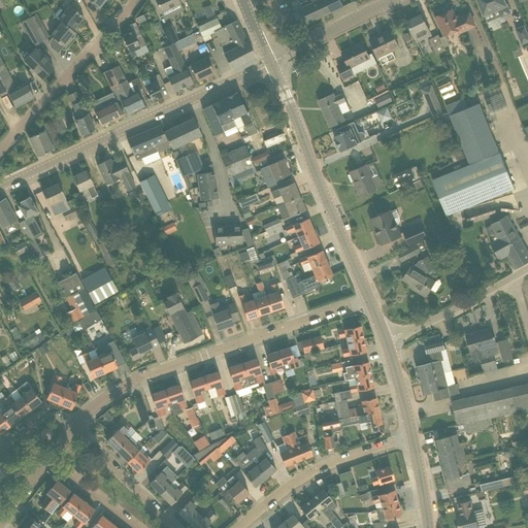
[(155,0),(161,12),(162,11),(179,3),(177,0),(155,0)]
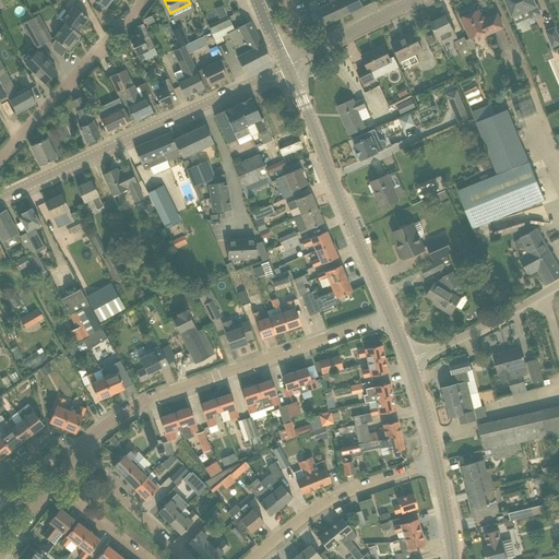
[(316,10),(323,26),(364,8),(360,0),(329,0),(331,3),(316,10)]
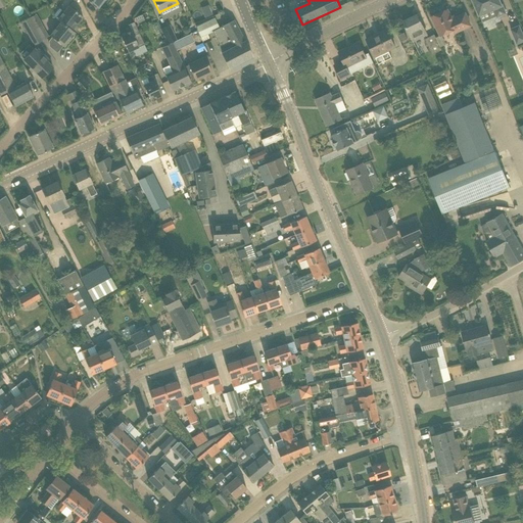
[(503,5),(502,5),(500,0),(472,0),(479,15),(493,9),(497,17),(506,13),(503,5)]
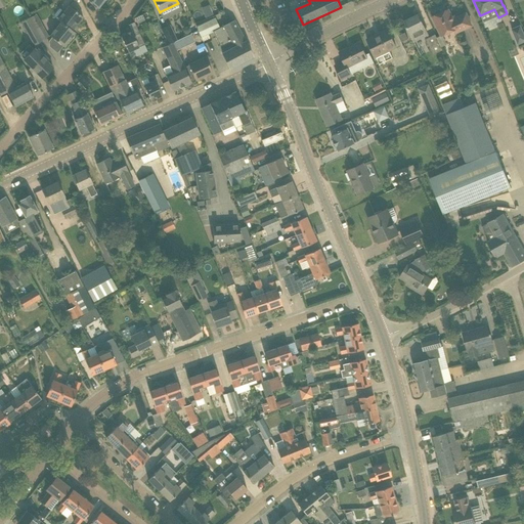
[(73,31),(83,17),(69,6),(57,19),(60,22),(73,31)]
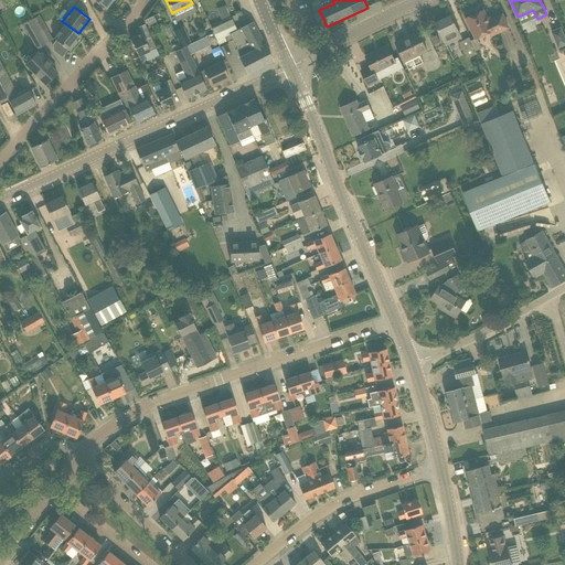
[(230,17),(226,9),(219,12),(222,20),(230,17)]
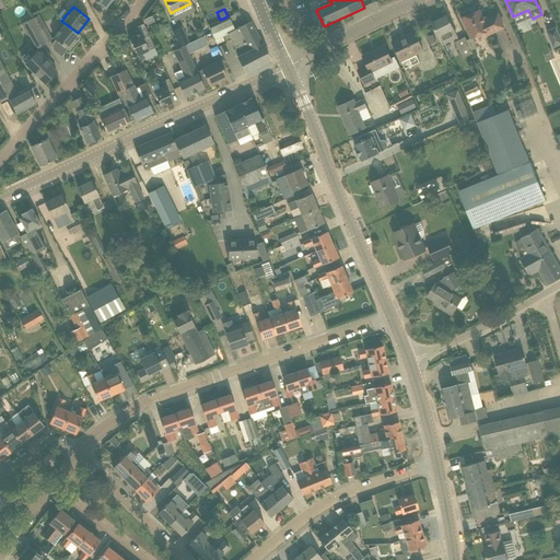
[(479,10),(463,19),(471,38),(485,32),(487,35),(504,27),(498,14),(485,21),(479,10)]
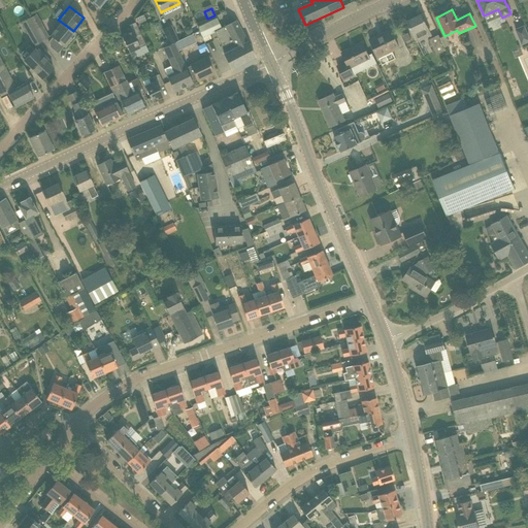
[(36,14),(29,19),(42,41),(48,37),(36,14)]
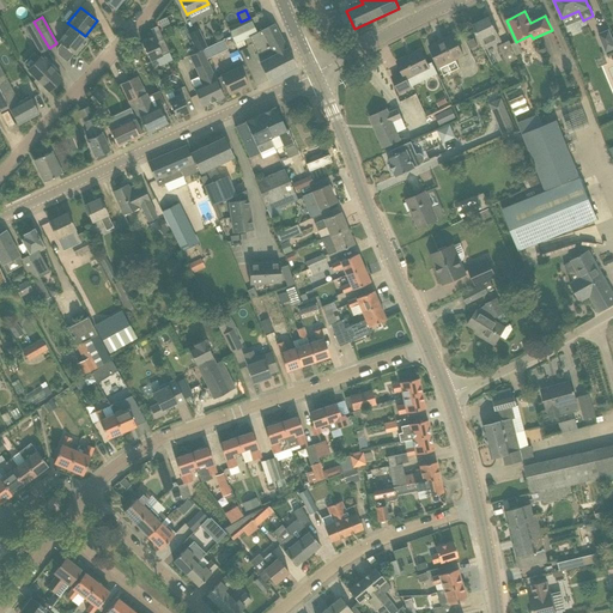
[(490,17),(473,25),(484,48),(501,41),(496,32),(497,32),(490,17)]
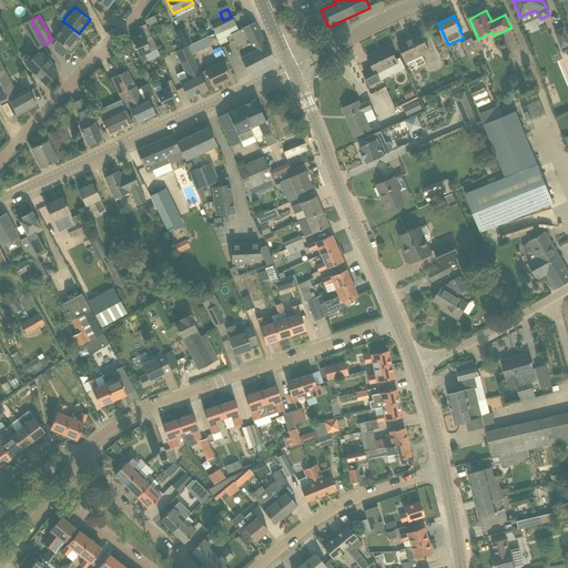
[(46,44),(31,20),(23,24),(38,50),(46,46),(46,44)]
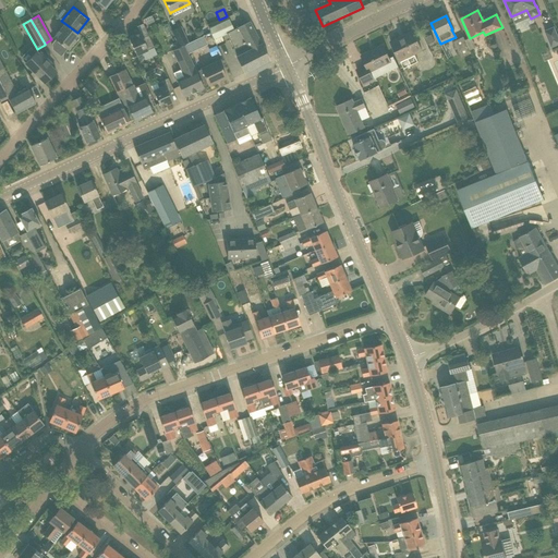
[(239,28),(234,31),(229,20),(209,29),(214,39),(226,34),(238,57),(237,57),(245,73),(269,61),(250,22),(239,27),(239,28)]
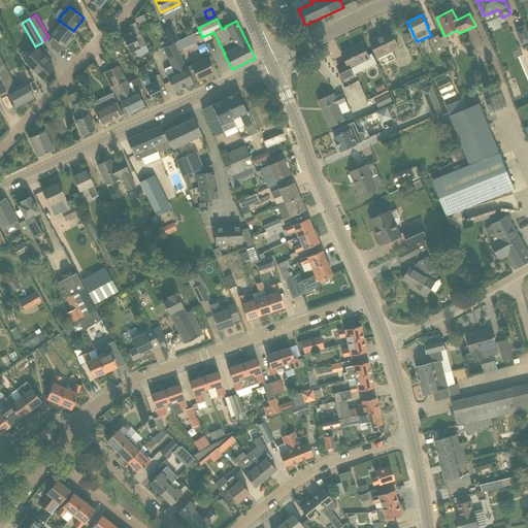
[(76,34),(73,31),(61,22),(51,35),(65,47),(76,34)]
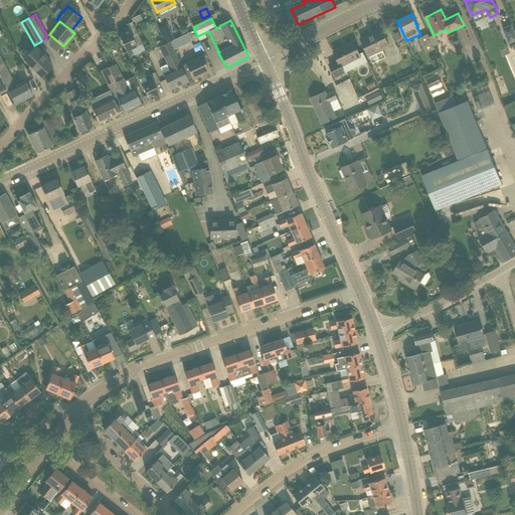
[(165,44),(169,42),(174,40),(167,24),(158,28),(165,44)]
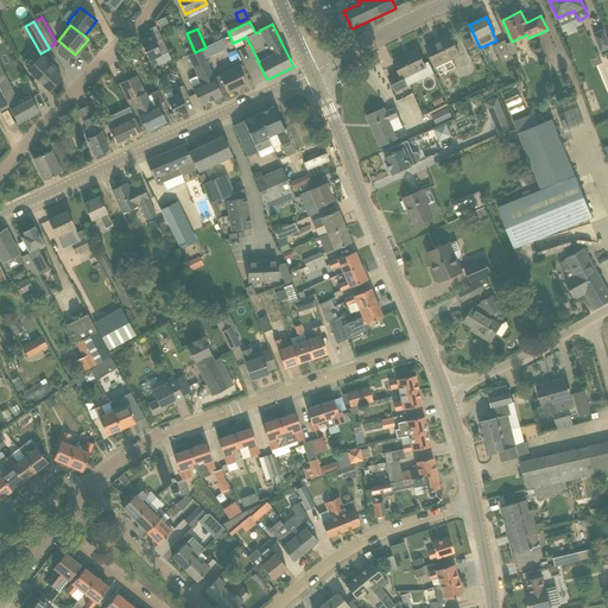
[(601,51),(607,48),(607,40),(603,30),(594,35),(601,51)]
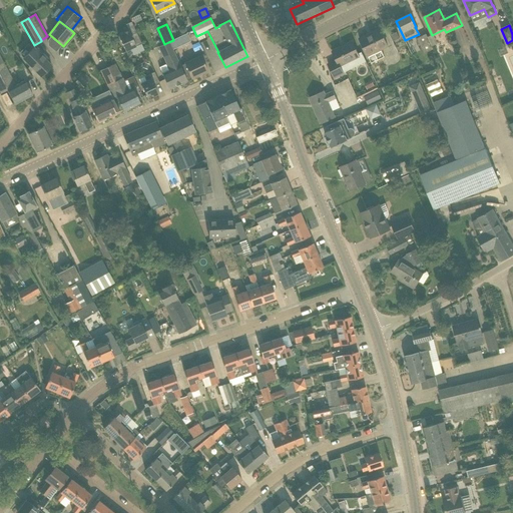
[(128,31),(118,35),(127,55),(132,53),(130,49),(136,46),(141,44),(136,33),(131,35),(128,31)]
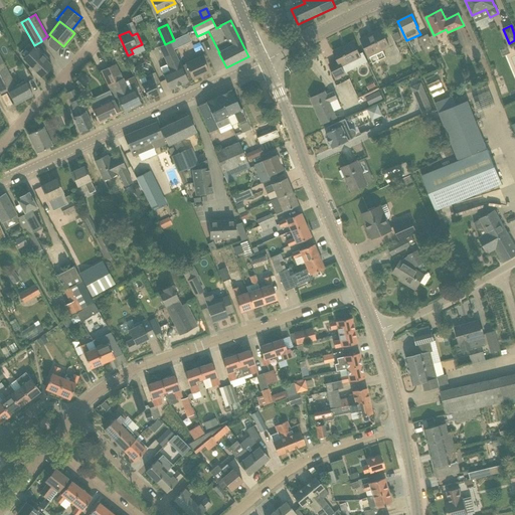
[(368,35),(361,39),(369,56),(389,46),(382,31),(369,37),(368,35)]
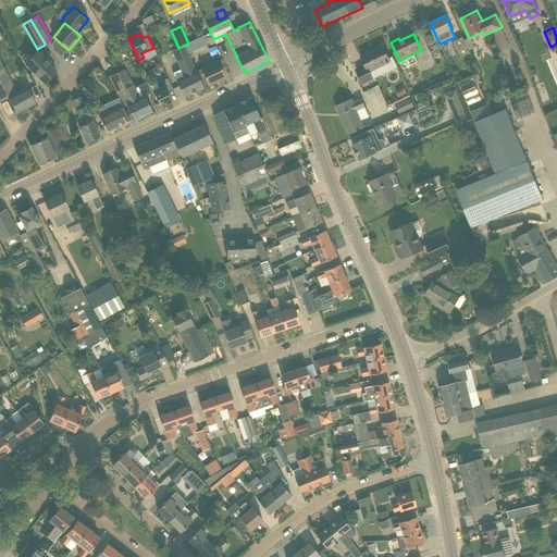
[(424,38),(428,45),(434,41),(431,35),(430,35),(431,37),(425,39),(424,37),(424,38)]
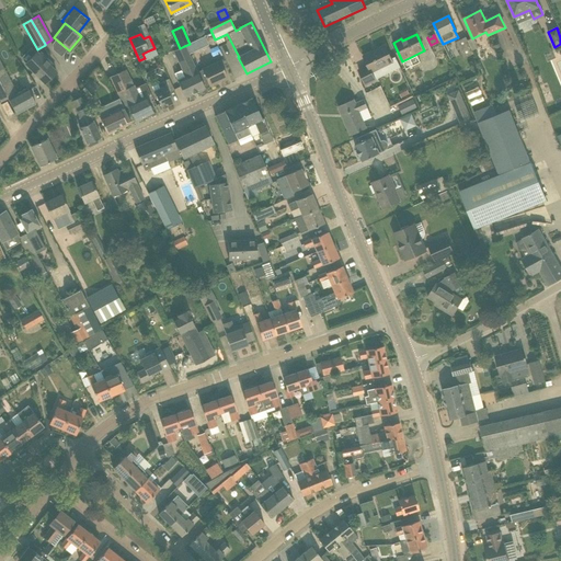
[(464,59),(474,54),(466,37),(456,42),(464,59)]
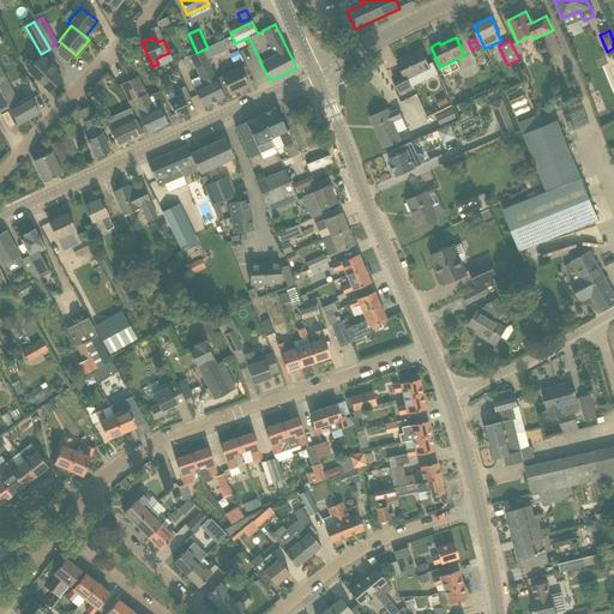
[(193,89),(203,107),(224,97),(224,96),(216,79),(216,78),(215,78),(202,50),(197,53),(190,56),(199,77),(192,80),(196,88),(193,89)]
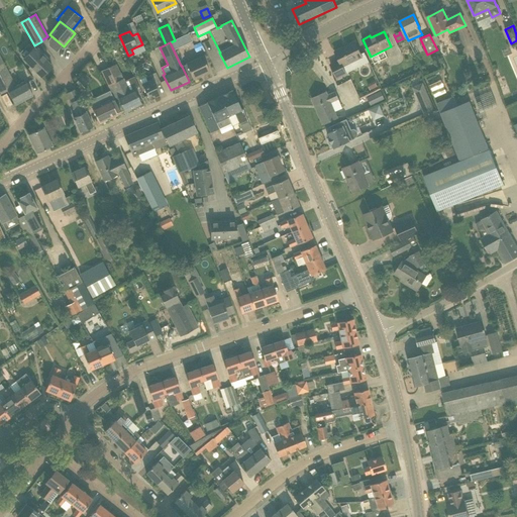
[(346,74),(369,63),(365,52),(360,54),(354,42),(335,53),(339,61),(330,65),(337,78),(346,74)]
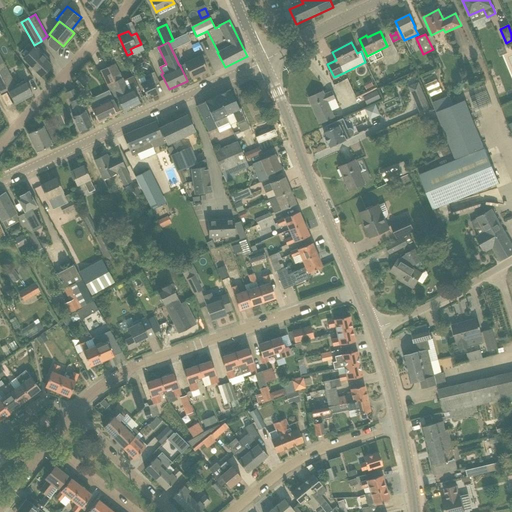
[(31,66),(41,76),(40,76),(41,77),(52,66),(51,66),(45,60),(47,59),(37,48),(35,50),(33,48),(23,58),(30,65),(30,66),(31,66)]
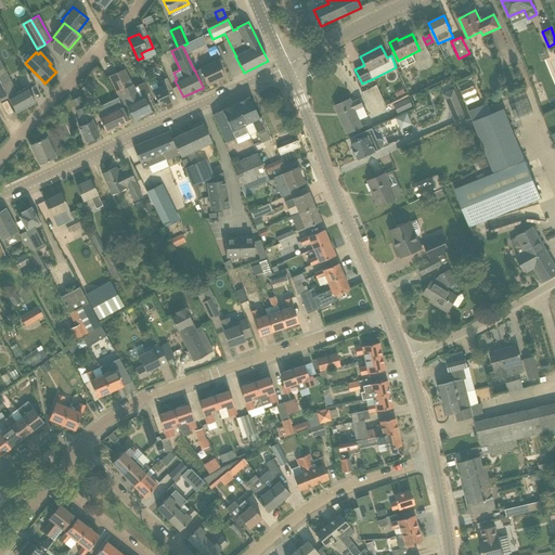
[(199,69),(195,72),(203,87),(207,85),(207,86),(224,77),(217,61),(199,68),(199,69)]
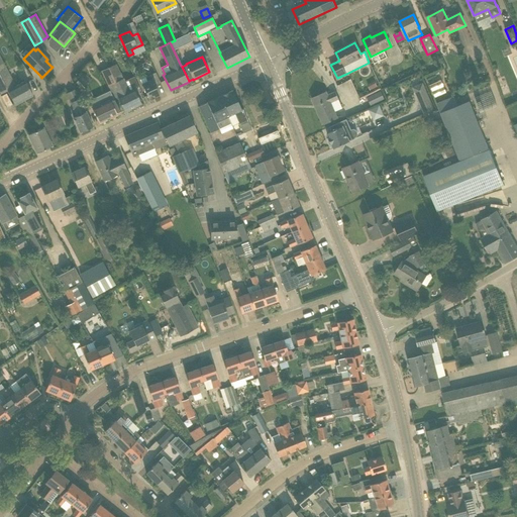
[(7,91),(15,105),(33,96),(25,81),(15,86),(3,64),(0,65),(0,92),(1,94),(7,91)]
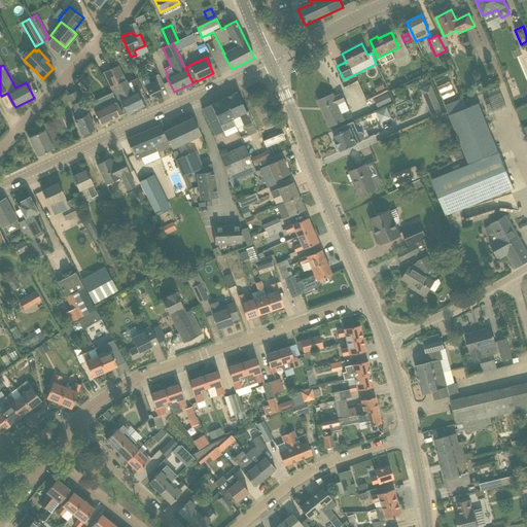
[(127,114),(144,106),(137,91),(131,94),(125,80),(117,66),(103,72),(116,101),(119,99),(127,114)]
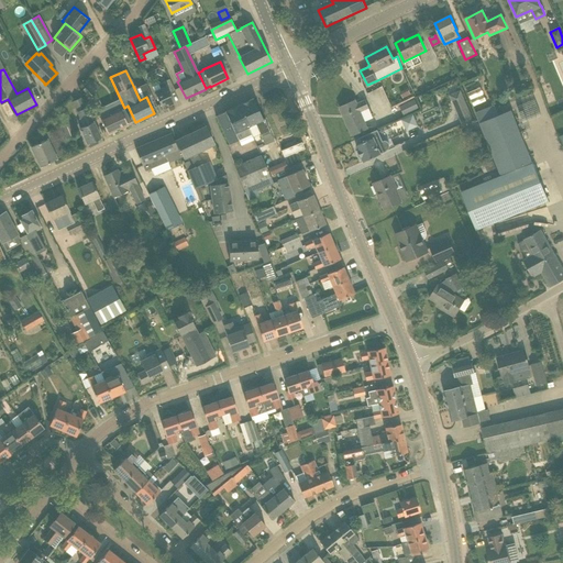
[(85,87),(96,94),(100,85),(89,79),(85,87)]
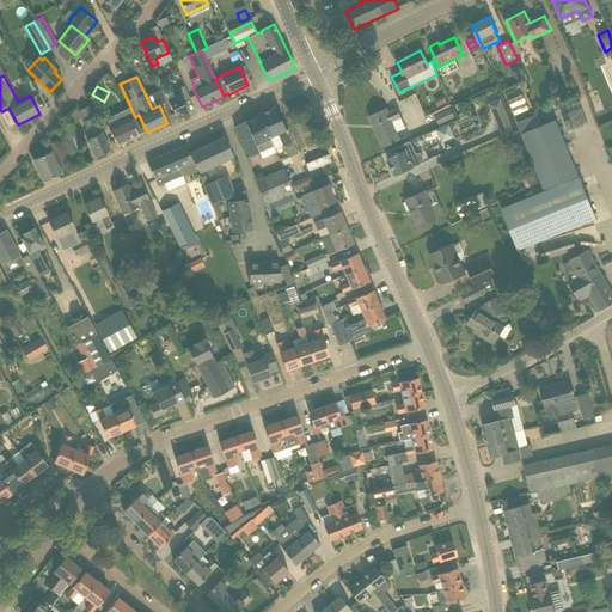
[(190,99),(184,86),(166,95),(169,99),(167,99),(176,118),(189,112),(184,102),(190,99)]
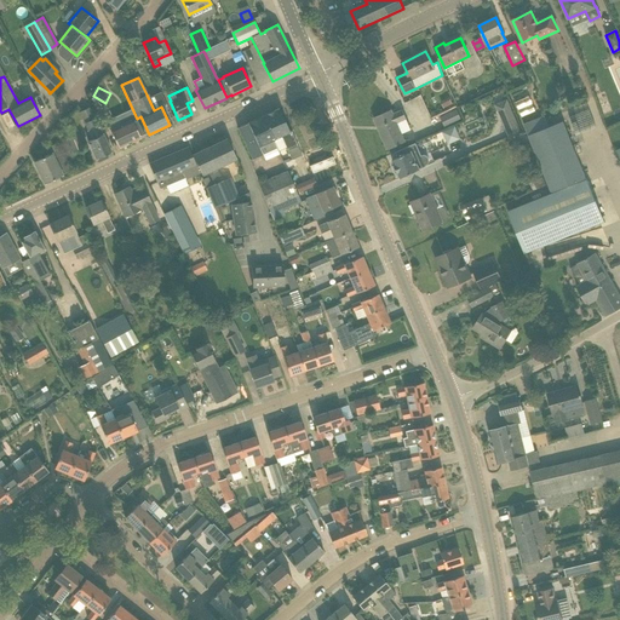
[(522,115),(535,110),(529,96),(516,101),(522,115)]
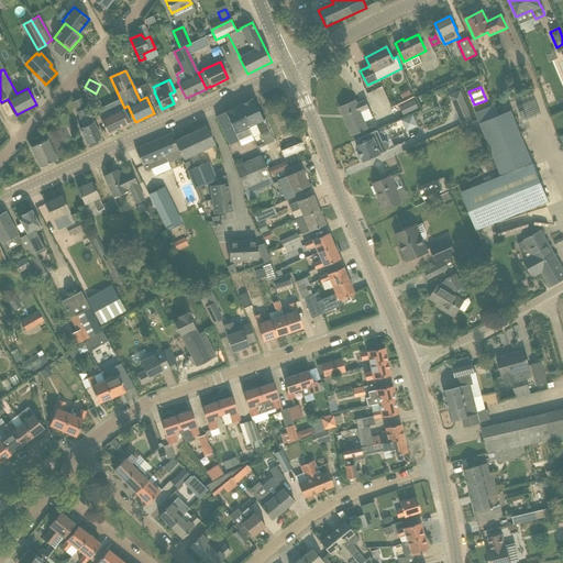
[(100,139),(101,138),(81,97),(73,102),(84,127),(80,128),(88,144),(89,144),(91,144),(95,143),(96,141),(97,140),(96,139),(99,136),(100,139)]
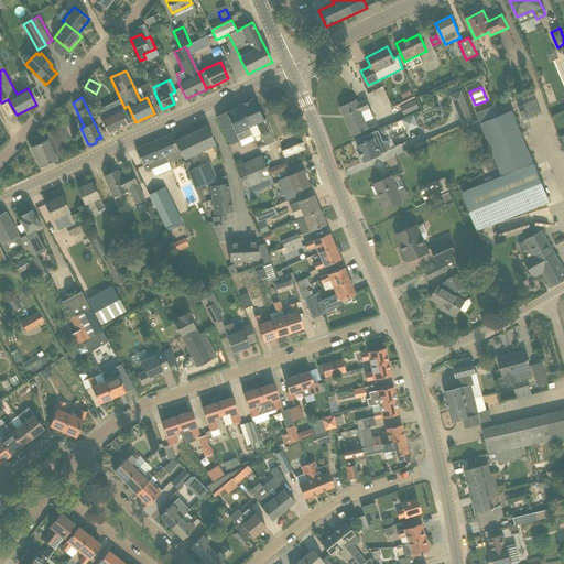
[(475,119),(465,97),(453,104),(463,125),(475,119)]
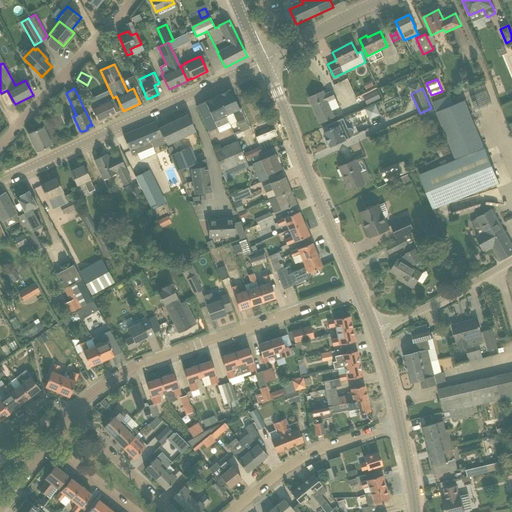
[(367,104),(381,98),(377,89),(363,96),(367,104)]
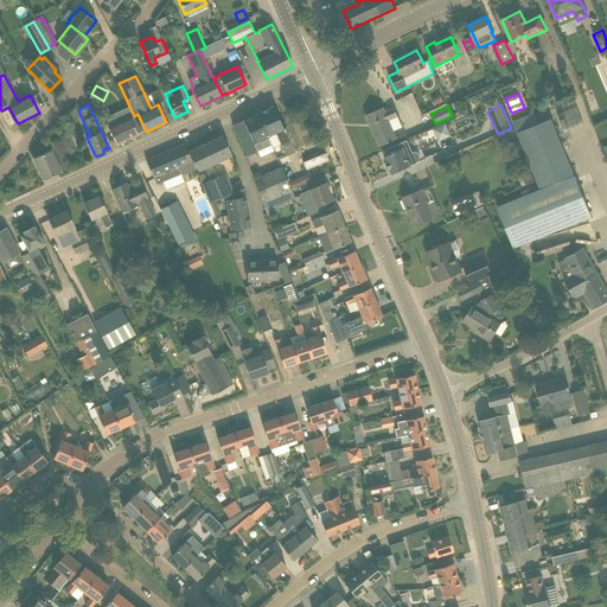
[(273,107),(259,113),(269,136),(275,134),(286,157),(295,152),(285,128),(283,128),(273,107)]
